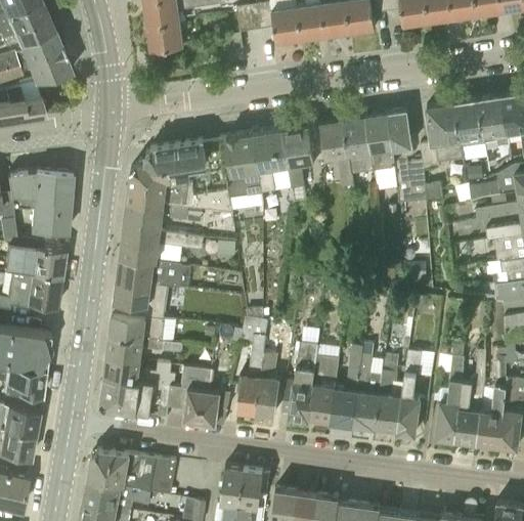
[(0,0),(0,13),(42,1),(41,0),(0,0)]
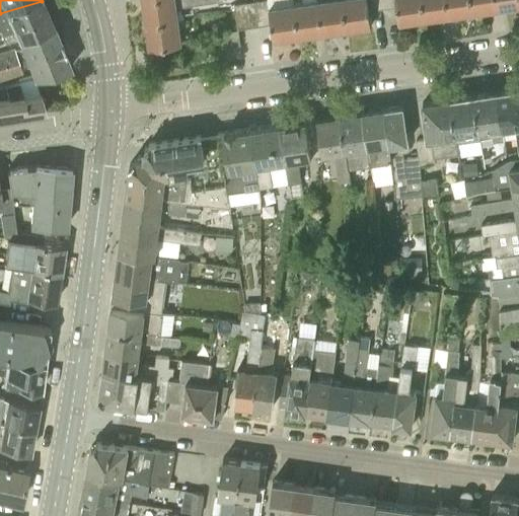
[(146,25),(178,20),(176,9),(226,2),(226,1),(225,0),(146,0),(143,1),(146,25)]
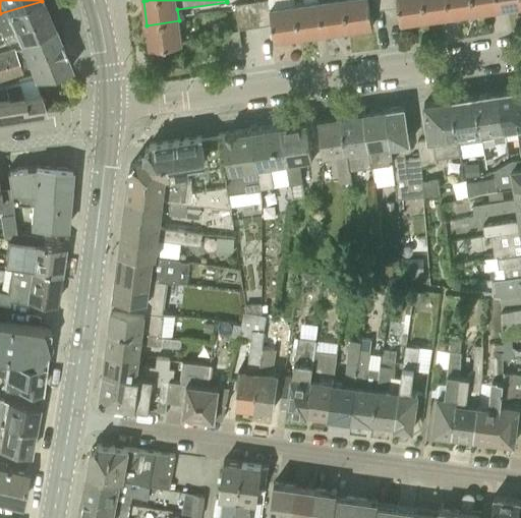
[(275,42),(299,39),(294,5),(296,4),(294,0),(269,0),(269,1),(254,3),(258,29),(273,26),(275,42)]
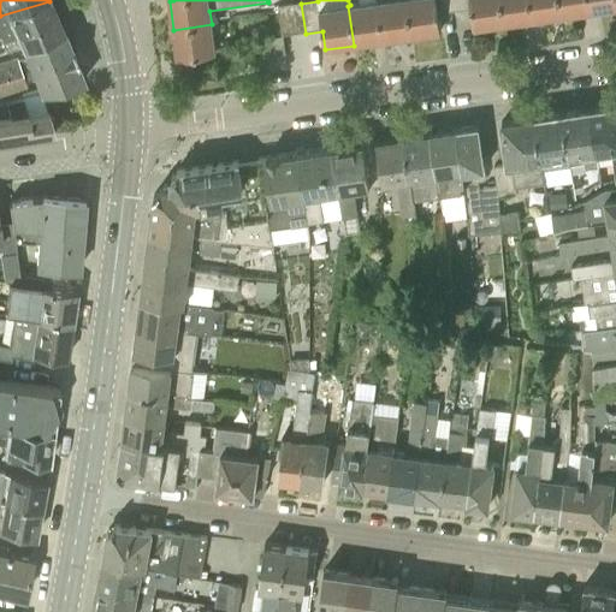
[(348,6),(354,46),(383,41),(377,0),(360,0),(361,4),(350,5),(348,6)]
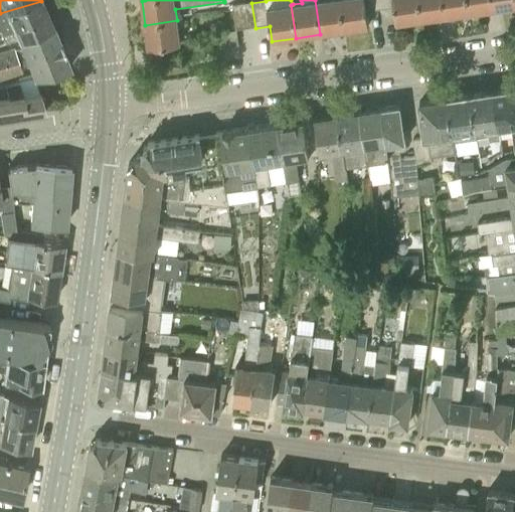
[(344,31),(339,0),(315,0),(320,34),(344,31)]
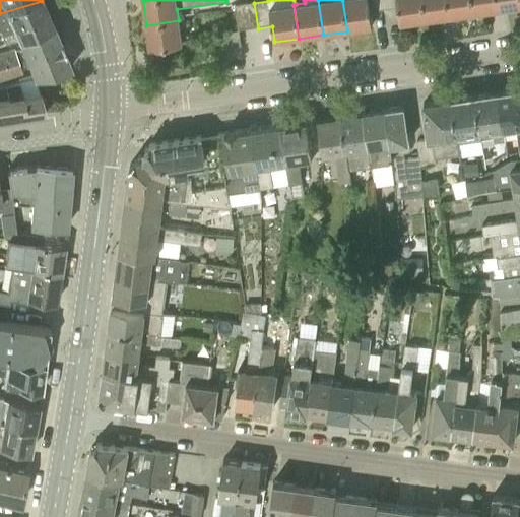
[(342,0),(347,31),(372,28),(370,13),(384,11),(382,0),(342,0)]
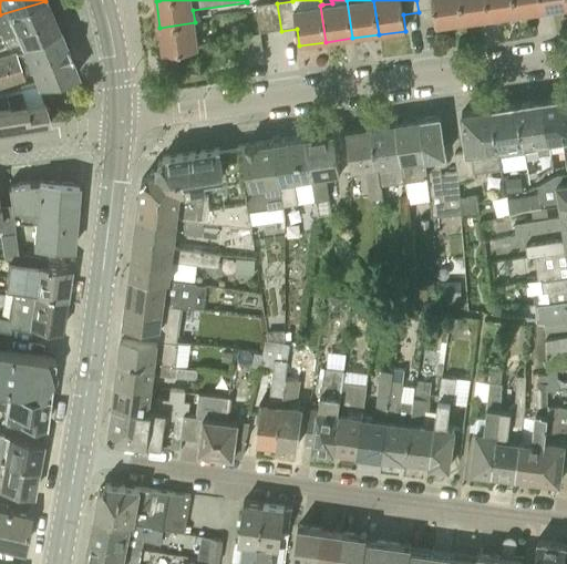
[(436,27),(463,22),(460,0),(416,0),(419,12),(434,10),(436,27)]
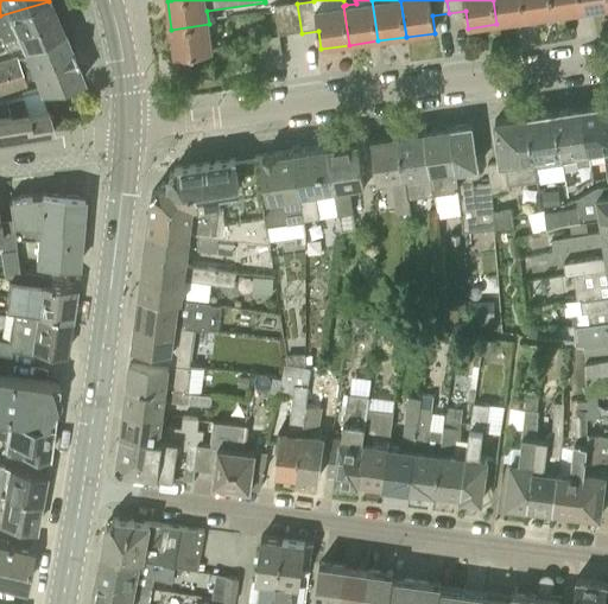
[(493,0),(496,24),(525,20),(521,0),(493,0)]
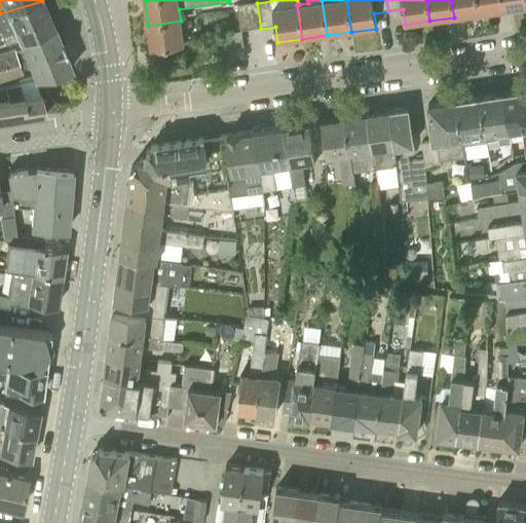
[(451,0),(454,17),(479,14),(477,0),(451,0)]
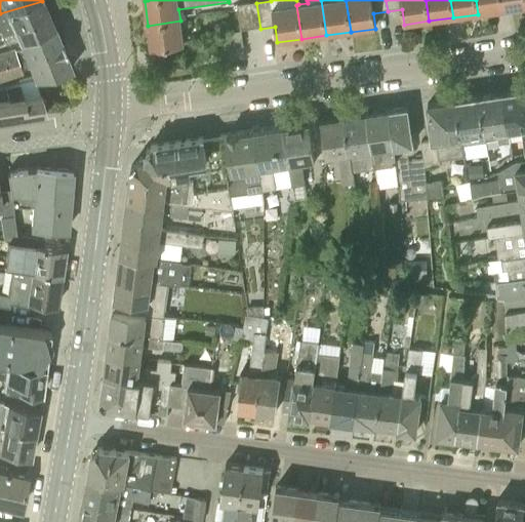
[(476,0),(478,14),(502,10),(500,0),(476,0)]
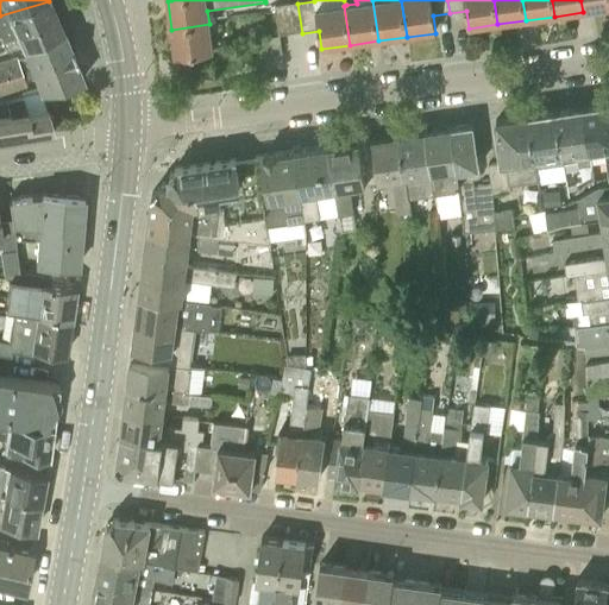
[(608,0),(581,0),(583,12),(608,8),(608,0)]
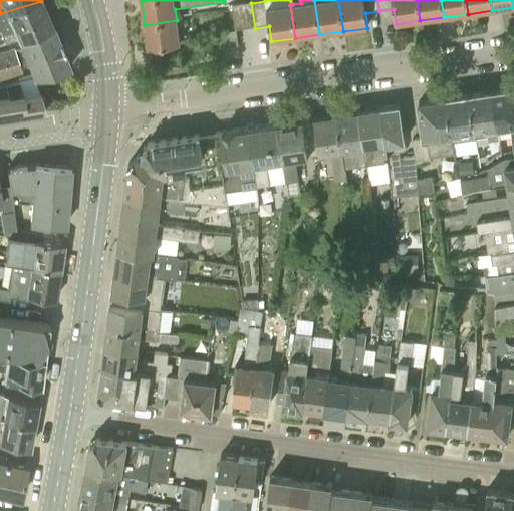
[(0,46),(54,30),(53,28),(41,1),(0,13),(0,46)]
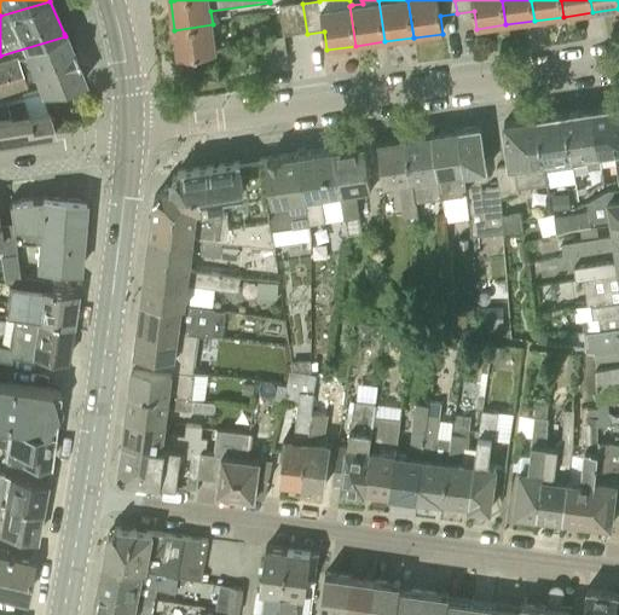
[(296,5),(279,7),(283,38),(300,35),(296,5)]
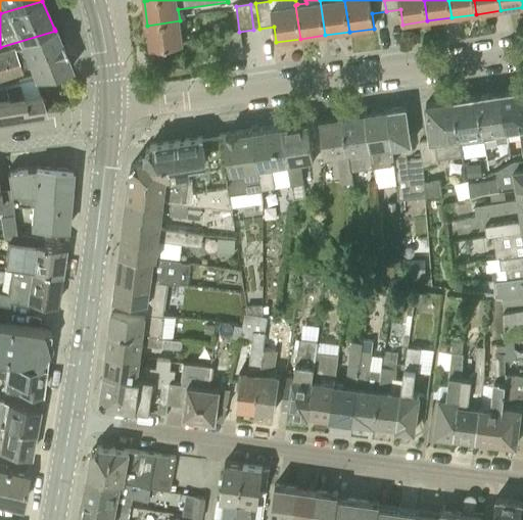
[(180,20),(147,26),(150,50),(183,45),(180,20)]
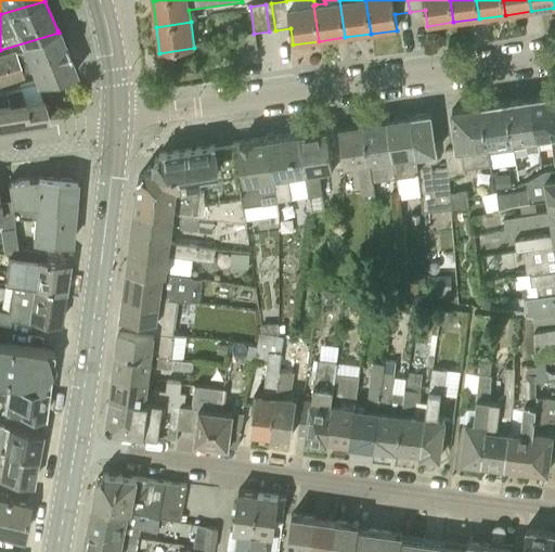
[(24,75),(30,73),(35,86),(75,75),(59,33),(0,50),(2,59),(0,58),(0,88),(24,80),(24,75)]
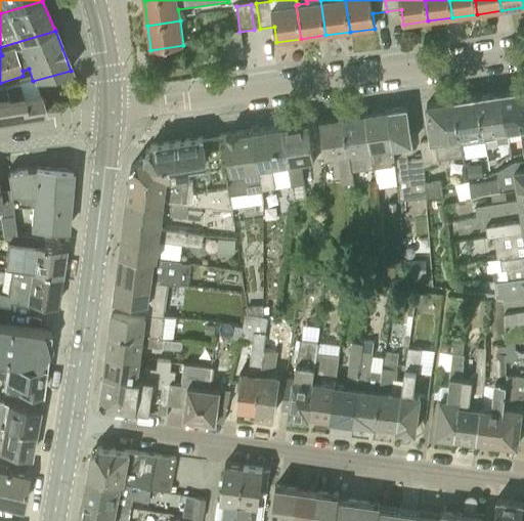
[(223,49),(243,47),(241,33),(221,36),(223,49)]
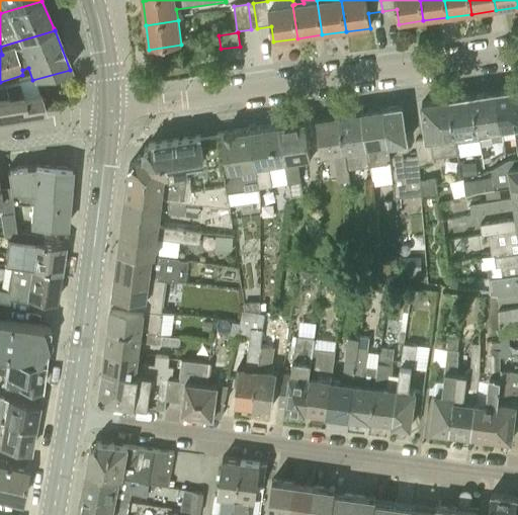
[(0,87),(0,118),(45,111),(39,95),(24,98),(19,82),(0,87)]
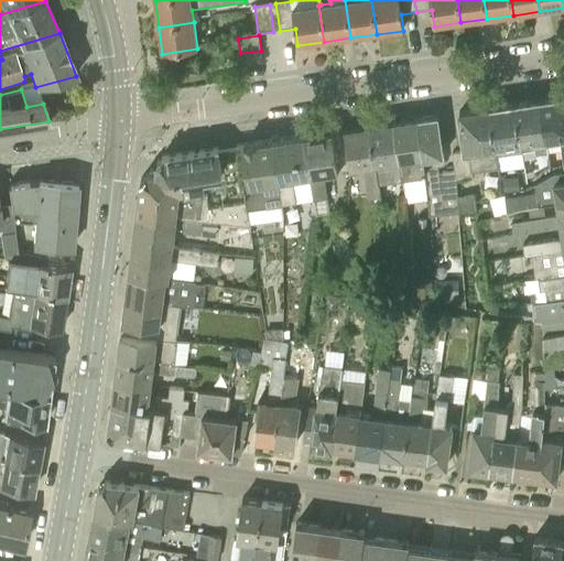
[(560,140),(563,170),(563,98),(541,103),(546,142),(560,140)]
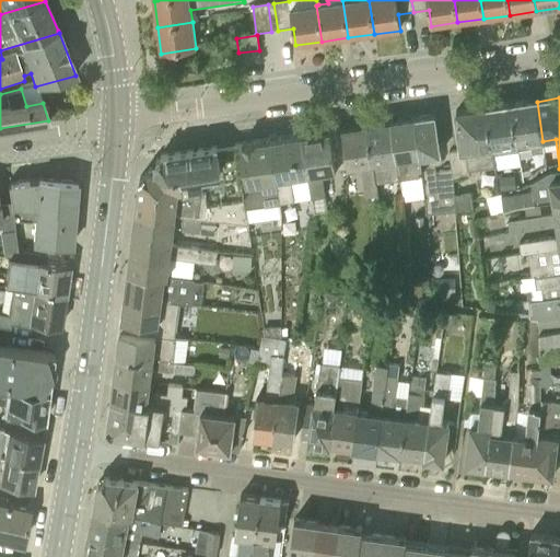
[(532,150),(533,154),(545,153),(543,141),(537,102),(512,105),(518,151),(532,150)]
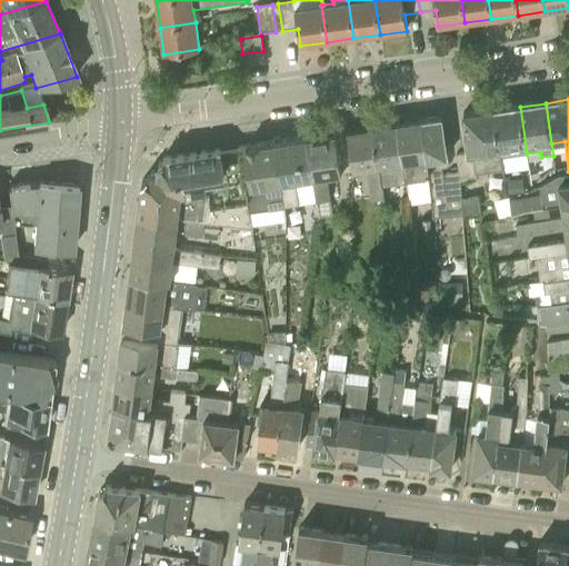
[(495,110),(501,158),(527,154),(520,107),(495,110)]
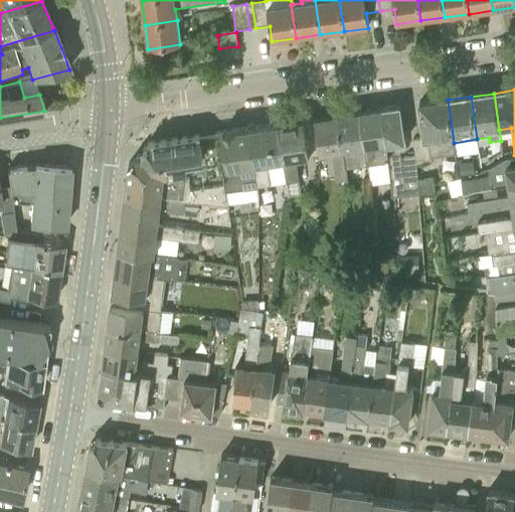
[(417,165),(432,163),(432,158),(456,155),(454,143),(448,100),(419,105),(424,139),(413,141),(415,158),(417,165)]
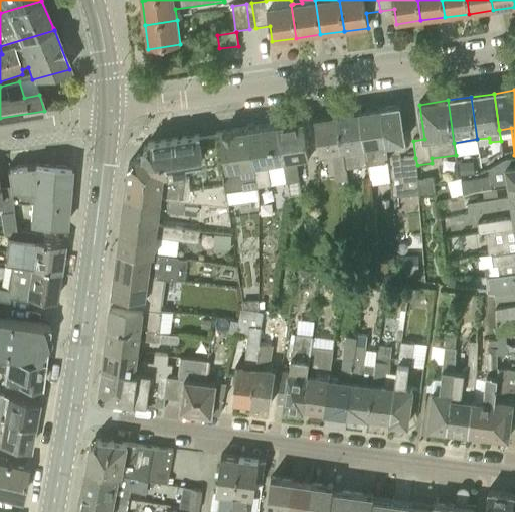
[(417,181),(418,181),(417,165),(415,158),(399,160),(399,161),(396,161),(395,154),(406,152),(399,107),(381,110),(389,164),(387,164),(390,185),(392,185),(393,198),(418,196),(417,181)]
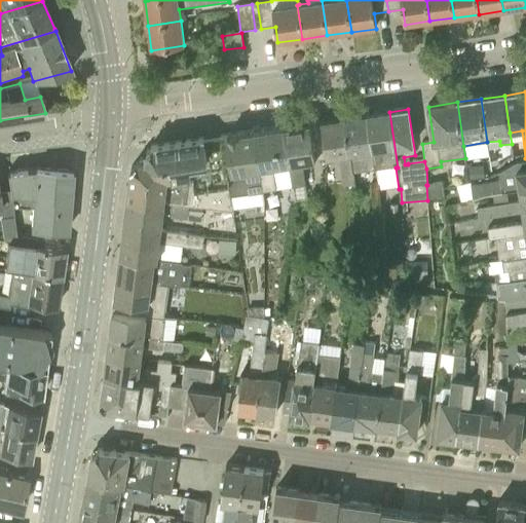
[(396,167),(398,167),(389,112),(367,115),(372,151),(373,171),(396,167)]
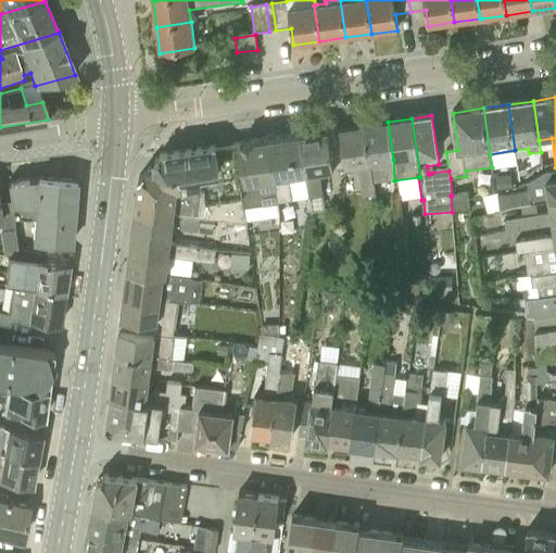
[(373,184),(374,184),(394,180),(393,160),(388,122),(364,126),(373,184)]
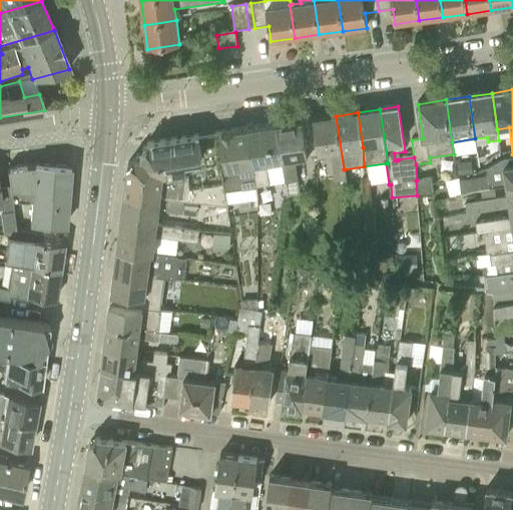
[(334,181),(337,181),(338,188),(347,187),(345,169),(344,169),(336,116),(314,119),(314,120),(319,153),(320,153),(332,152),(332,154),(331,155),(334,181)]
